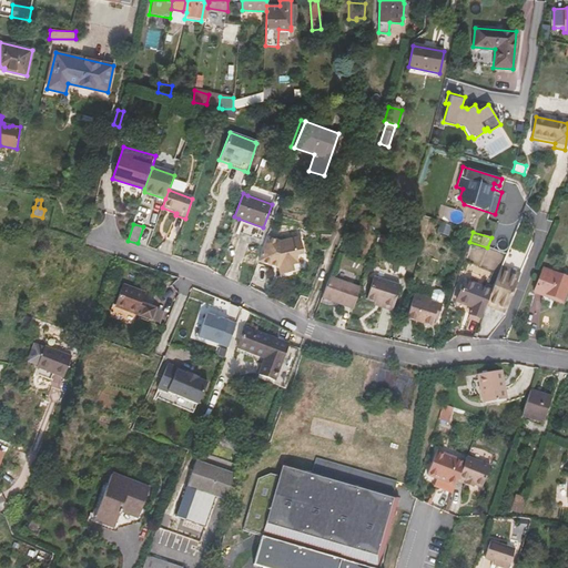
[(303,252),(301,239),(280,242),(266,237),(259,261),(277,269),(279,275),(288,273),(287,266),(297,265),(296,257),(295,253),(303,252)]
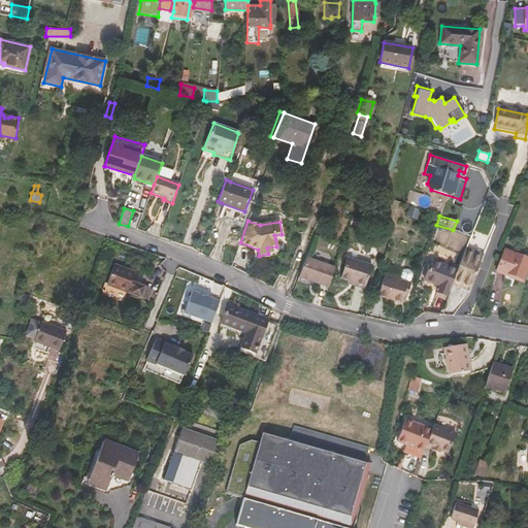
[(466,246),(464,250),(483,257),(485,254),(466,246)]
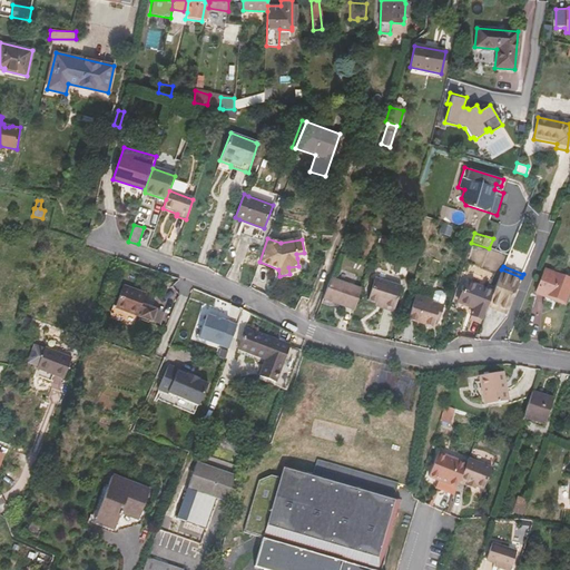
[(544,295),(546,294),(557,297),(564,276),(544,268),(536,292),(544,295)]
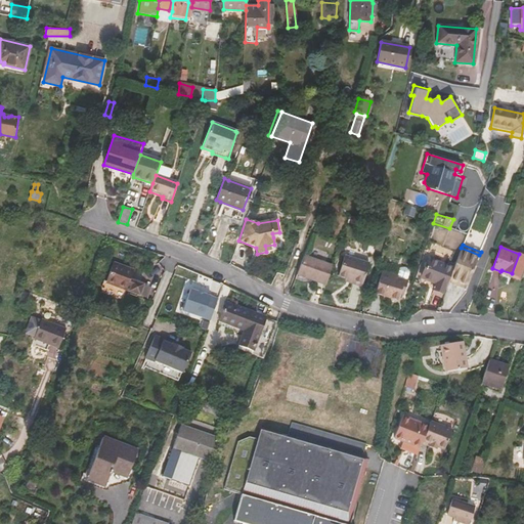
[(448,278),(467,286),(479,255),(461,248),(452,269),(448,278)]
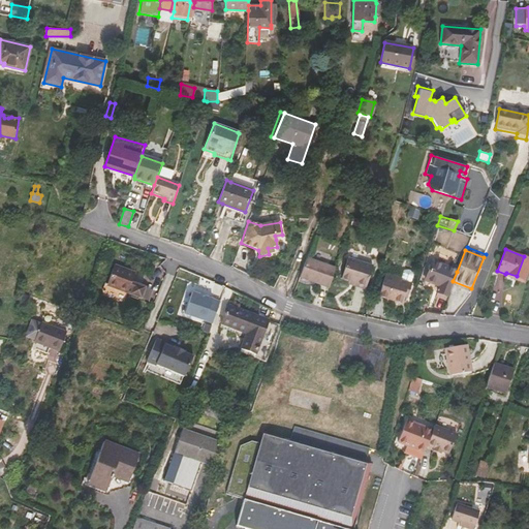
[(524,279),(528,265),(528,258),(524,256),(517,276),(524,279)]
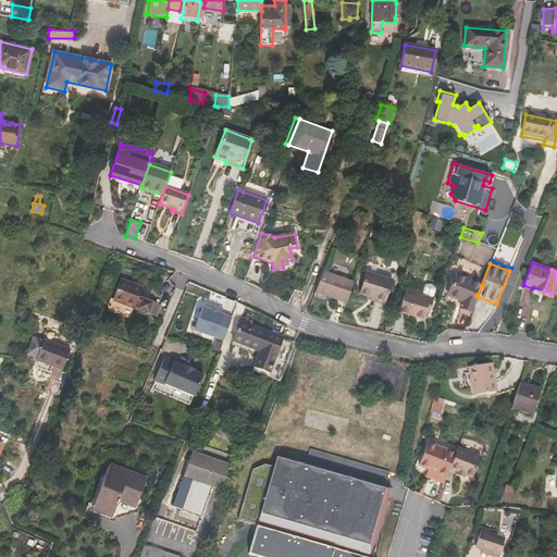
[(345,304),(353,282),(322,271),(314,292),(345,304)]
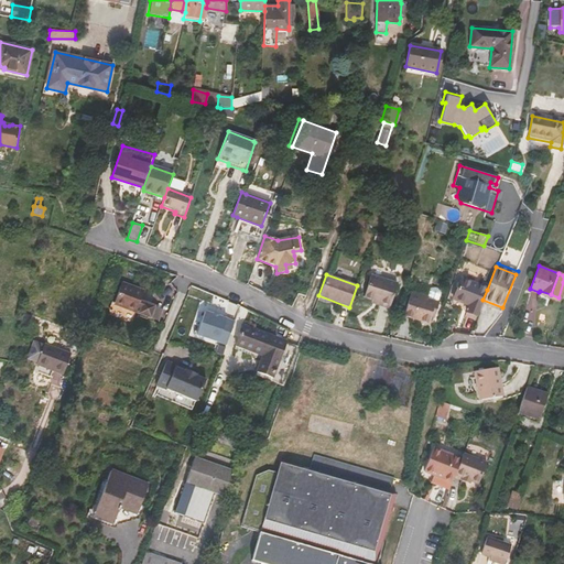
[(389,308),(397,284),(370,275),(364,297),(379,302),(378,305),(389,308)]
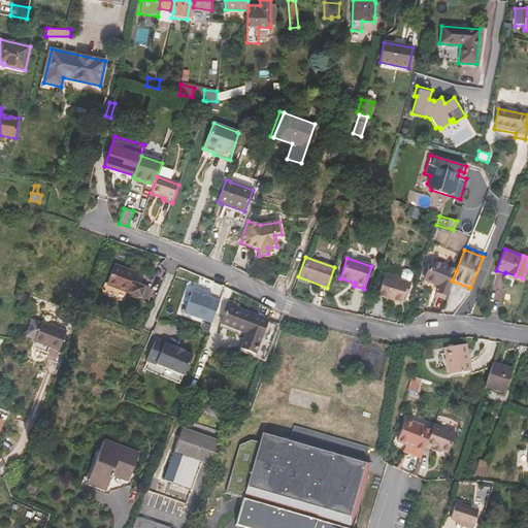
[(438,285),(436,292),(447,295),(451,284),(452,281),(456,271),(431,261),(424,279),(438,285)]
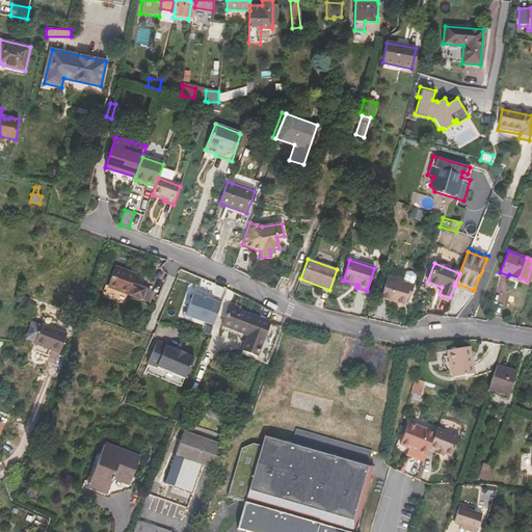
[(130,272),(115,266),(108,284),(107,286),(127,294),(140,299),(144,288),(135,284),(134,285),(132,284),(135,275),(130,273),(130,272)]
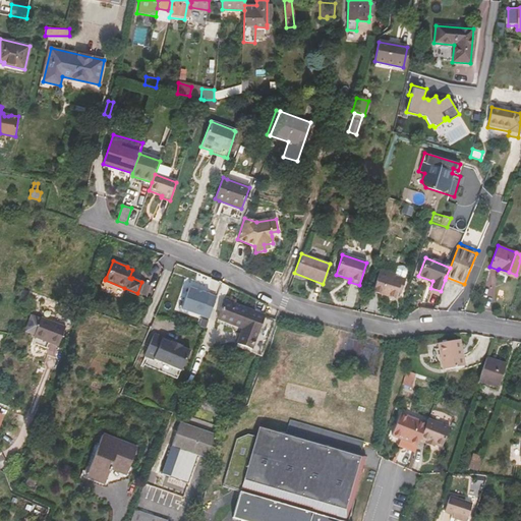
[(394,276),(404,279),(407,270),(405,267),(403,266),(400,265),(397,267),(394,275),(394,276)]
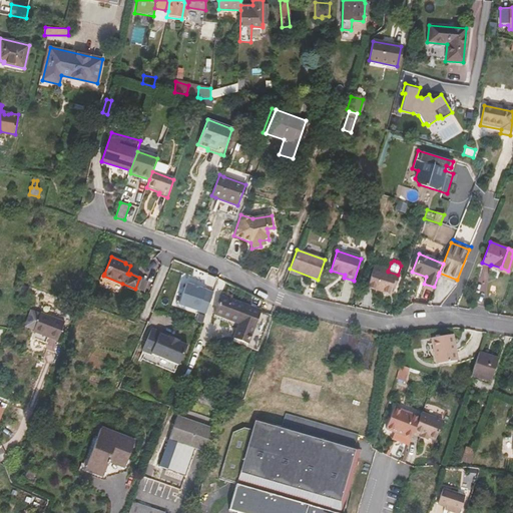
[(388,272),(388,271),(374,266),(368,288),(389,294),(393,283),(396,284),(398,275),(388,272)]
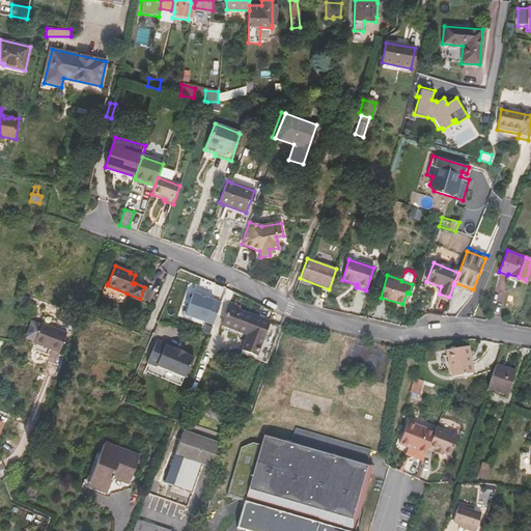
[(453,285),(472,292),(473,289),(454,282),(453,285)]
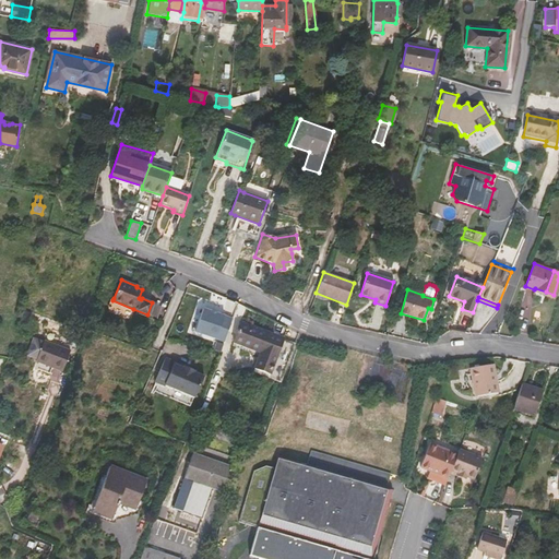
[(108,311),(130,319),(133,309),(113,300),(114,298),(110,298),(107,305),(108,311)]
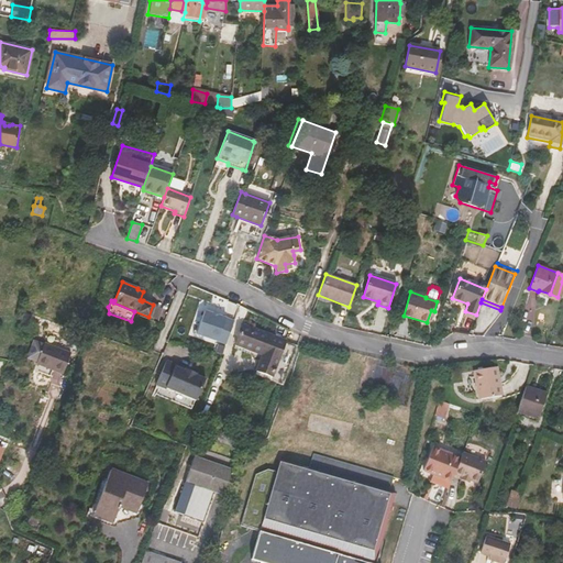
[(156,320),(161,308),(153,305),(148,317),(156,320)]
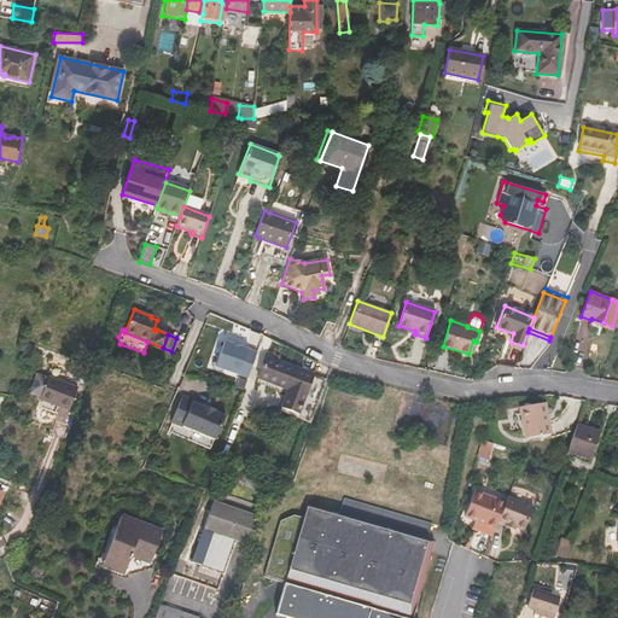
[(248,380),(256,354),(225,343),(215,368),(248,380)]
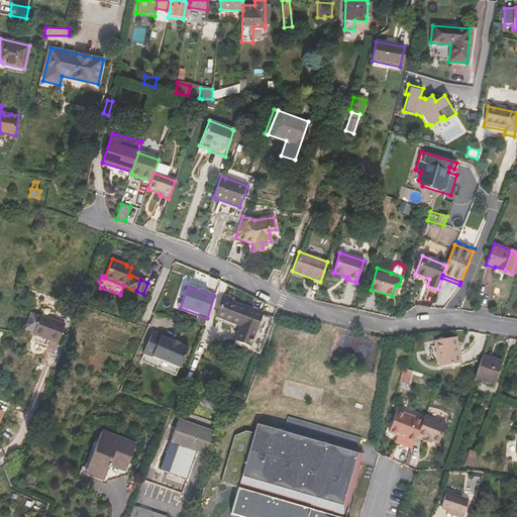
[(240,325),(235,339),(237,340),(249,308),(223,298),(216,316),(240,325)]
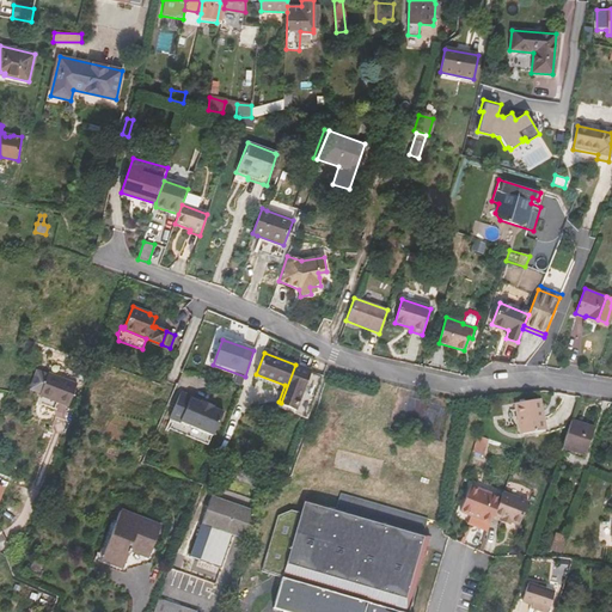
[(92,366),(93,362),(80,356),(77,363),(86,368),(89,363),(92,366)]
